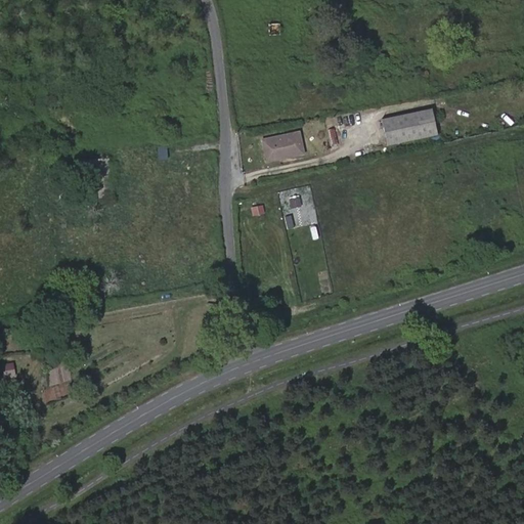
[(269,24),(269,36),(279,35),(279,23),(269,24)]
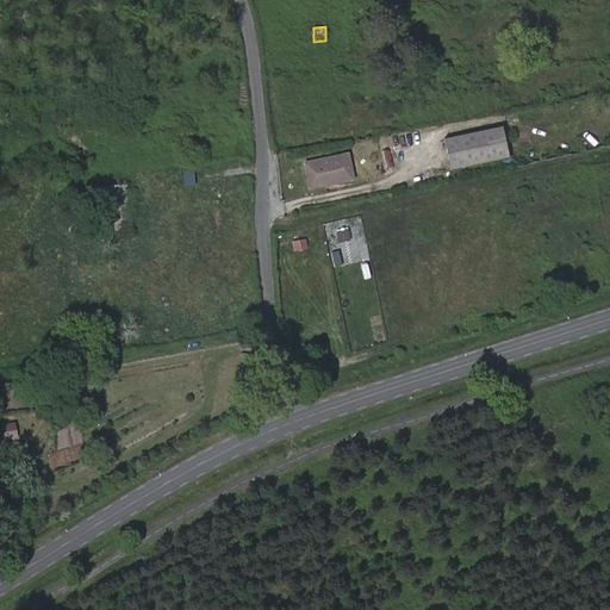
[(447,139),(452,169),(509,156),(503,128),(447,139)]
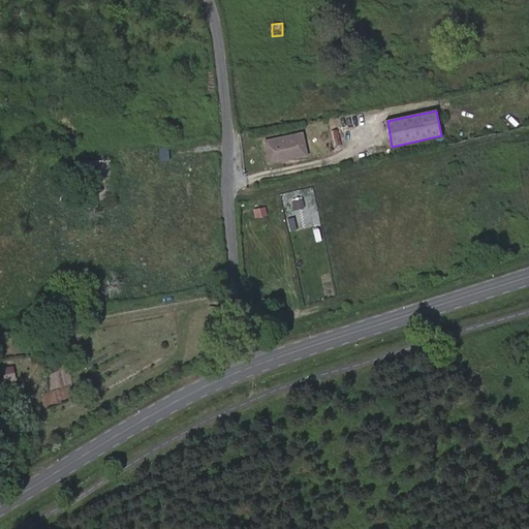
[(265,141),(270,163),(307,156),(302,133),(265,141)]
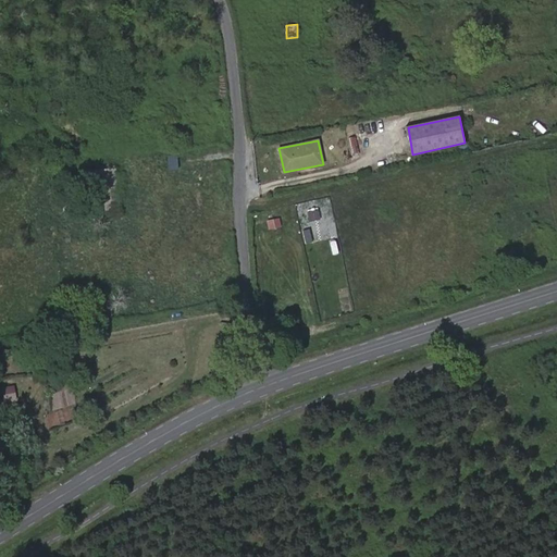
[(115,169),(87,171),(88,183),(103,182),(106,213),(118,213),(115,169)]
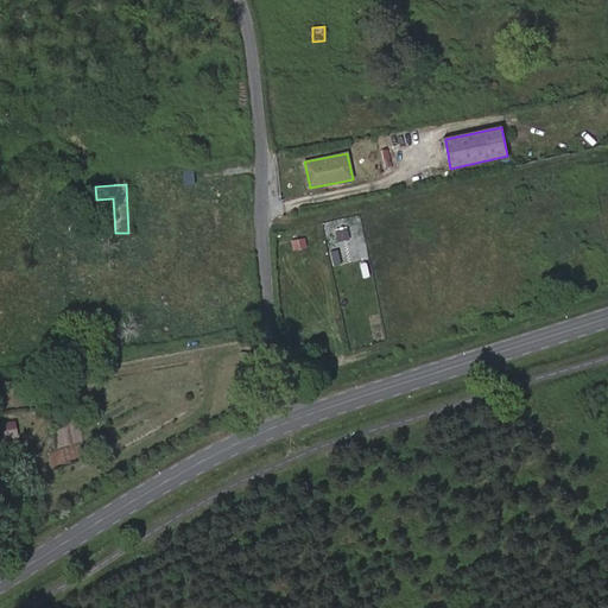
[(302,310),(290,311),(291,336),(303,335),(302,310)]
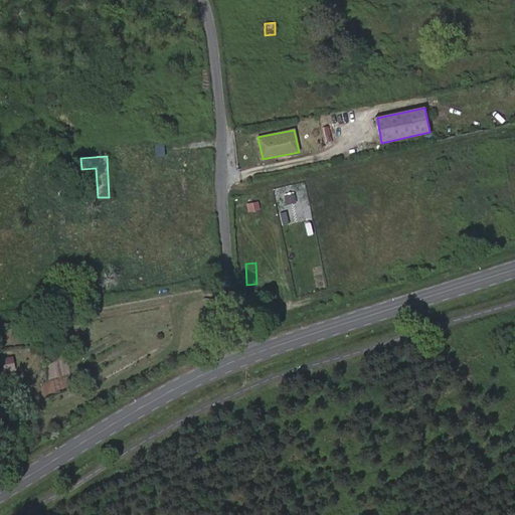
[(1,359),(4,373),(15,370),(13,357),(1,359)]
